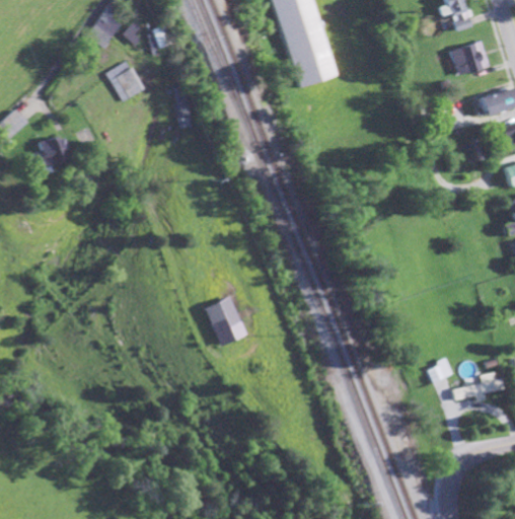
[(274,0),(314,0),(341,76),(303,88),(274,0)]
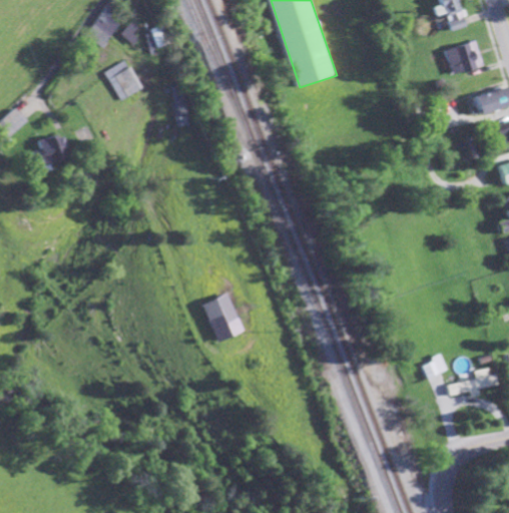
[(437,0),(439,5),(433,7),(435,17),(445,14),(450,31),(466,27),(463,17),(462,17),(457,0),(437,0)]
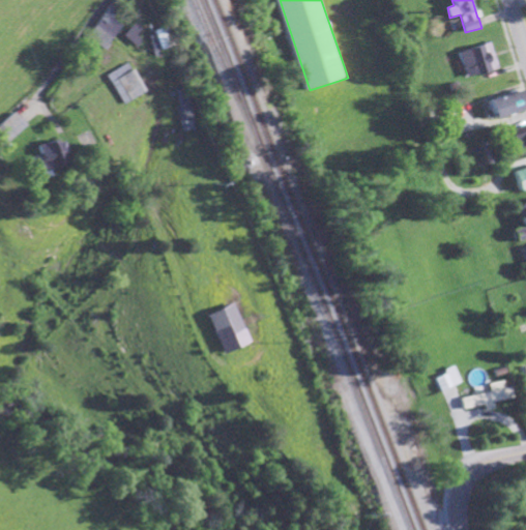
[(124,25),(109,15),(93,40),(110,50),(124,25)]
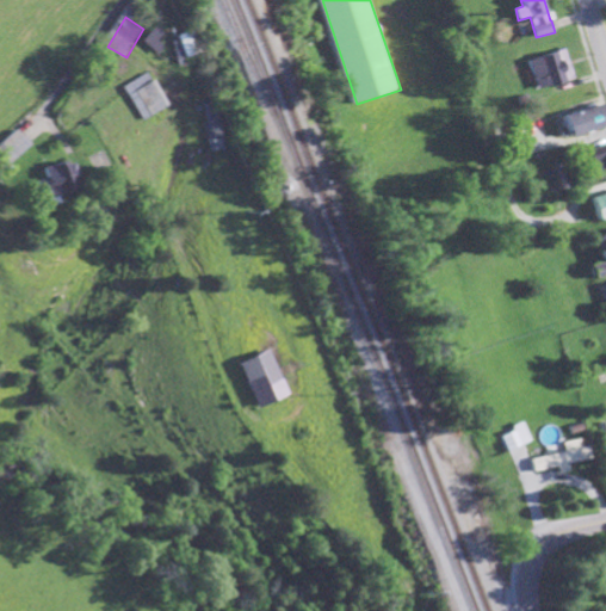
[(156,29),(147,41),(162,55),(173,43),(156,29)]
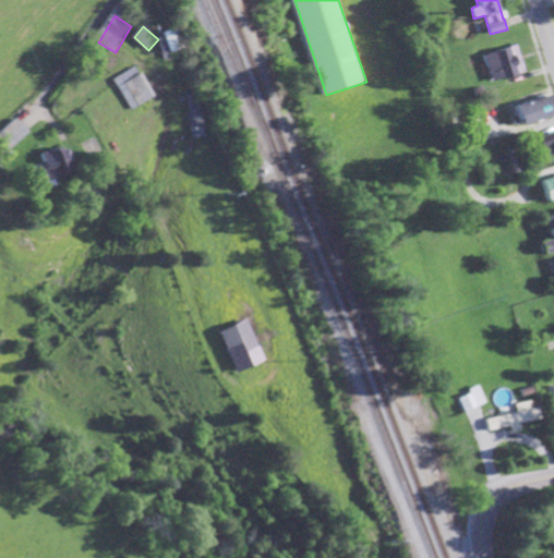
[(178,31),(170,33),(173,47),(167,49),(169,57),(183,52),(178,31)]
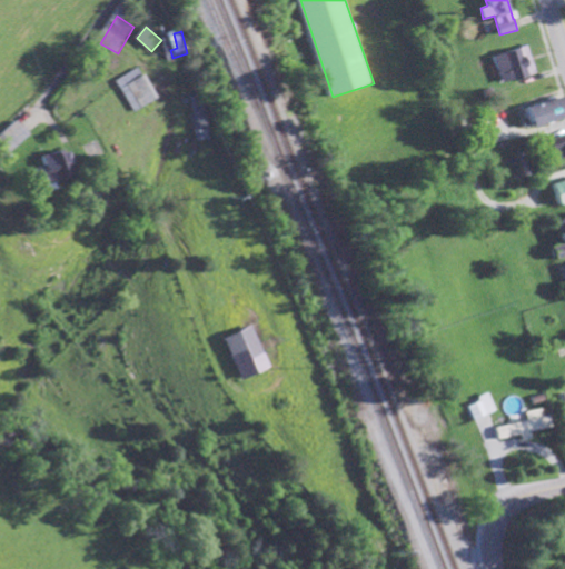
[(502,83),(535,73),(527,45),(493,56),(502,83)]
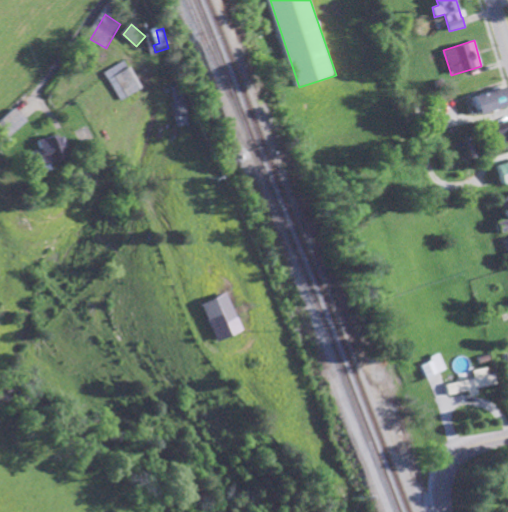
[(130,60),(145,87),(123,100),(107,73),(130,60)]
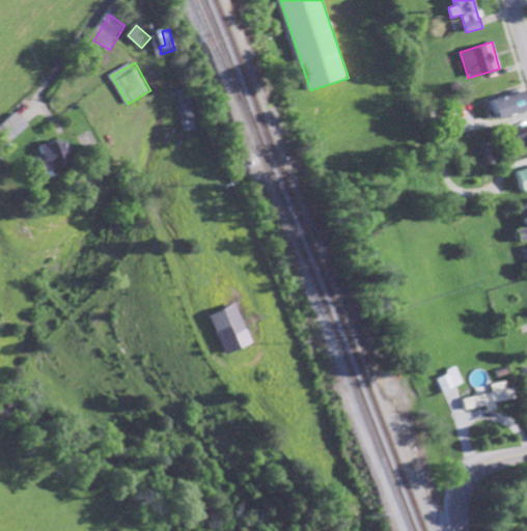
[(526,98),(525,91),(491,99),(495,117),(526,110),(526,98)]
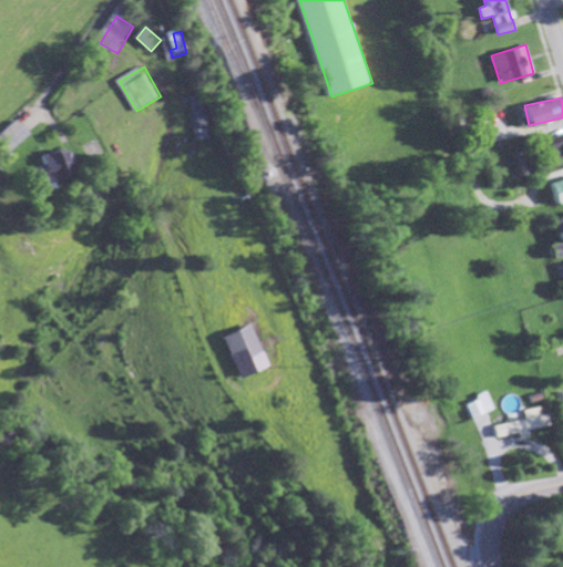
[(214,141),(213,101),(197,102),(198,141),(214,141)]
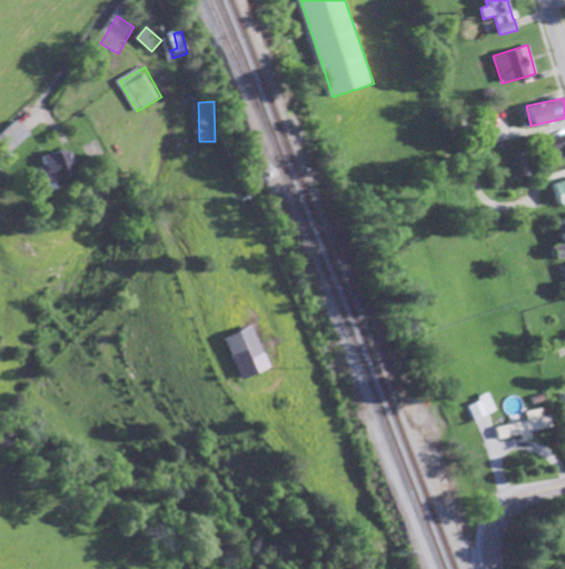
[(0,135),(0,142),(8,152),(31,135),(19,120),(0,135)]
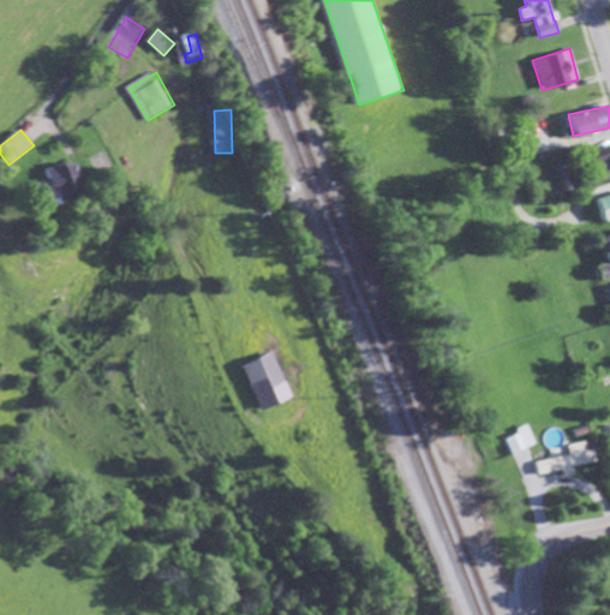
[(609,145),(591,153),(598,173),(609,169),(609,145)]
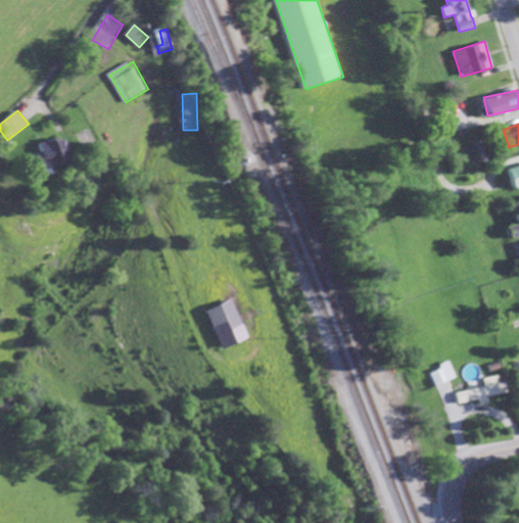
[(36,143),(38,153),(32,154),(36,176),(49,173),(47,164),(67,160),(62,137),(36,143)]
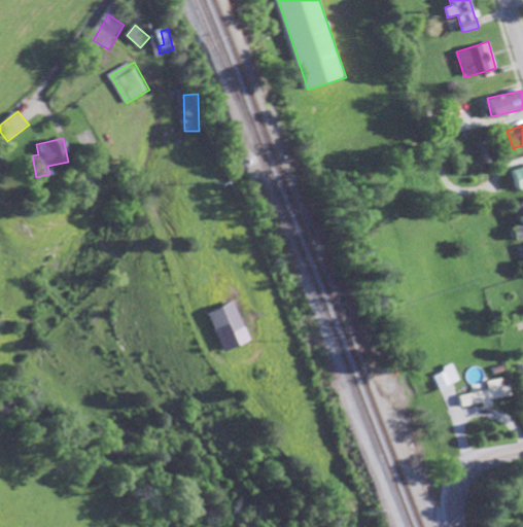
[(522,166),(512,170),(517,189),(522,187),(522,166)]
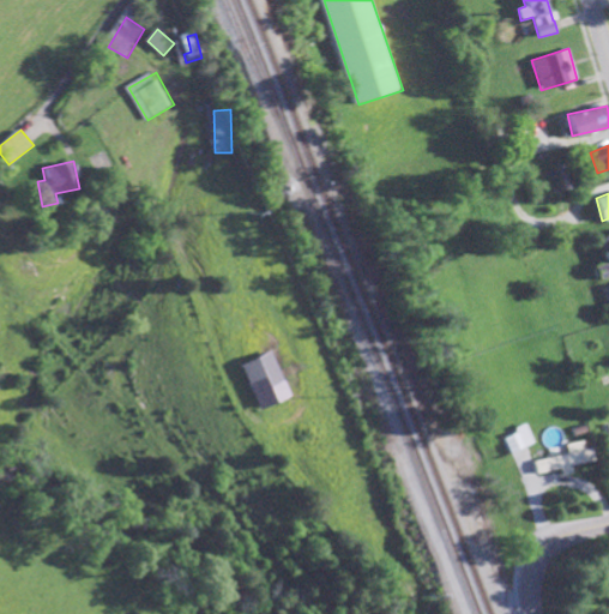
[(608,235),(600,239),(607,263),(596,266),(600,280),(608,276),(608,235)]
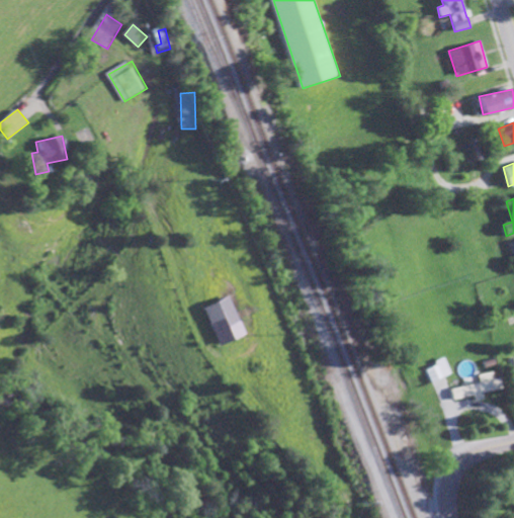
[(230,294),(247,332),(221,344),(203,306),(230,294)]
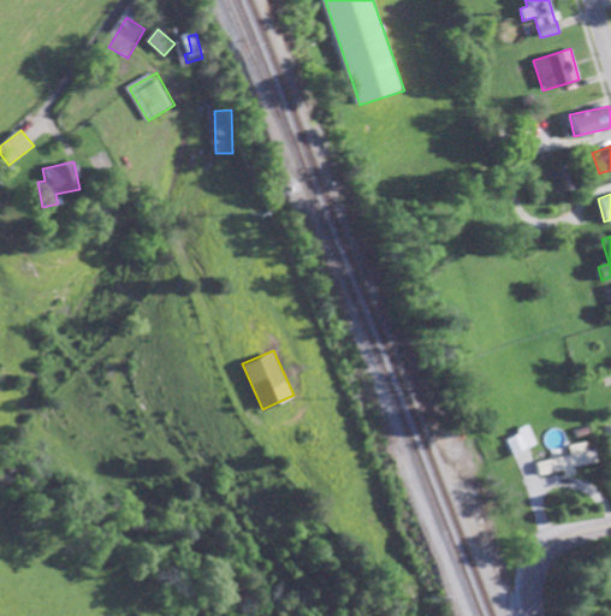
[(533,445),(526,427),(502,437),(509,455),(533,445)]
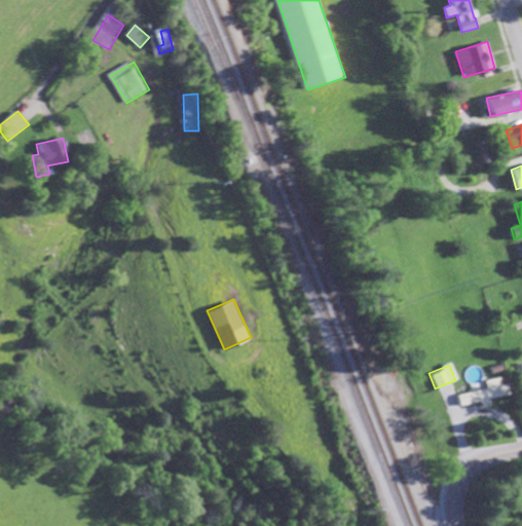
[(485,388),(456,395),(459,406),(479,402),(481,408),(490,406),(489,400),(509,396),(506,383),(500,384),(498,377),(483,381),(485,388)]
